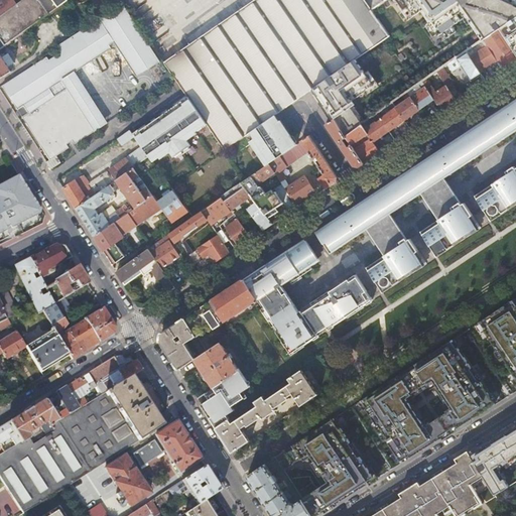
[(0,43),(3,48),(11,43),(47,17),(34,0),(22,0),(13,7),(0,16),(0,43)]
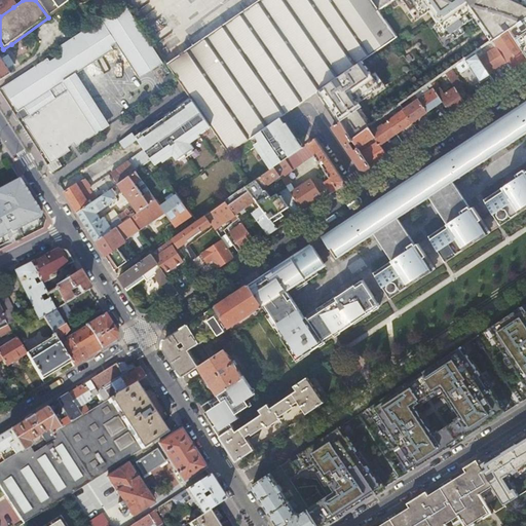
[(0,16),(13,7),(23,0),(16,0),(16,1),(15,0),(3,0),(0,2),(0,16)]
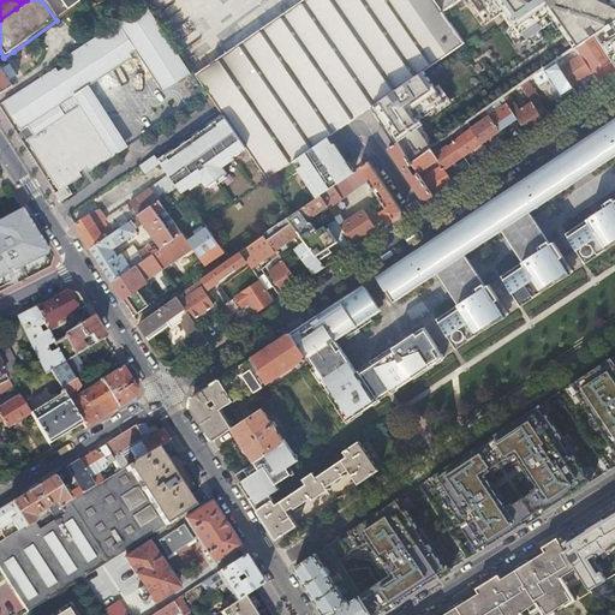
[(57,0),(66,13),(83,1),(81,0),(57,0)]
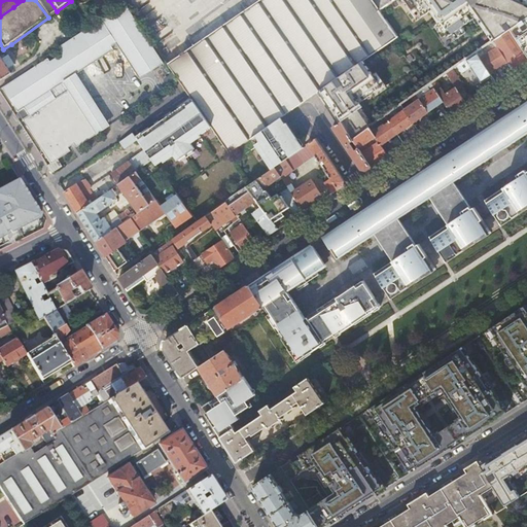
[(47,59),(2,89),(16,112),(24,108),(29,116),(23,120),(51,166),(59,161),(71,152),(69,148),(75,144),(77,147),(98,135),(70,92),(58,100),(51,91),(65,82),(76,74),(114,48),(112,45),(117,42),(140,78),(164,63),(127,4),(102,20),(104,23),(98,27),(96,24),(58,48),(63,54),(49,62),(47,59)]
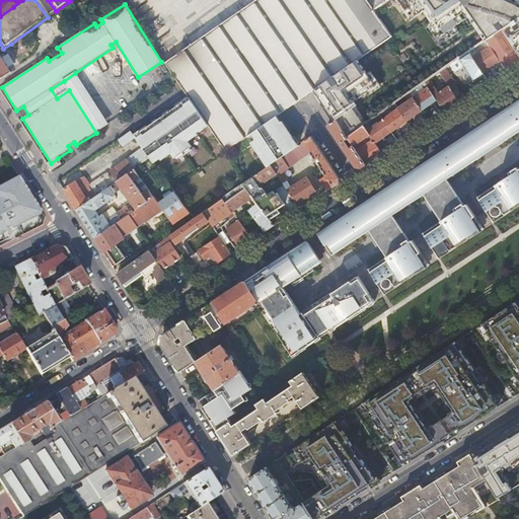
[(518,16),(503,28),(518,52),(518,16)]
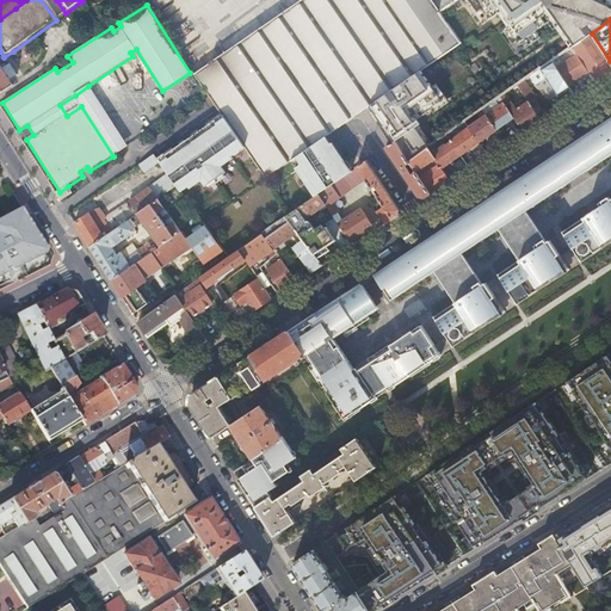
[(610,74),(610,61),(592,34),(572,48),(576,54),(588,73),(597,85),(610,74)]
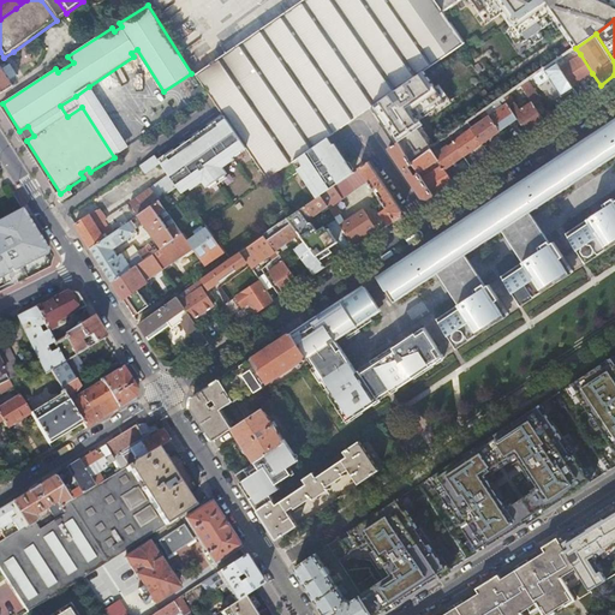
[(0,94),(13,85),(0,66),(0,65),(16,55),(13,52),(4,58),(0,60),(0,94)]
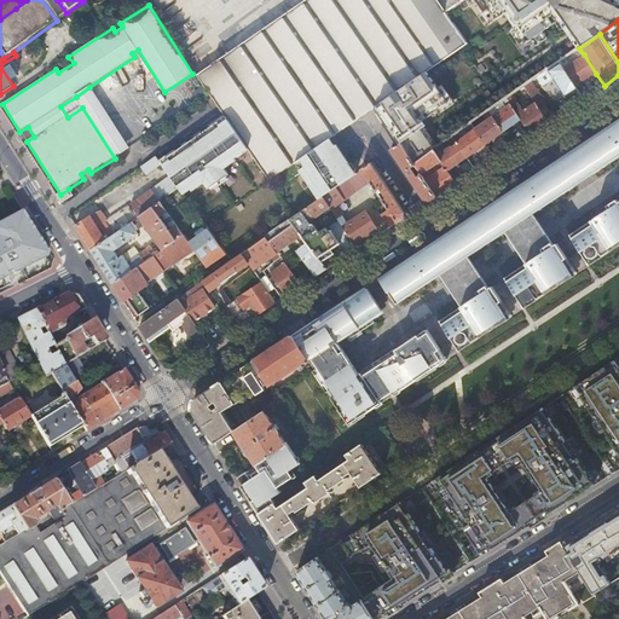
[(596,74),(584,55),(563,69),(576,88),(596,74)]
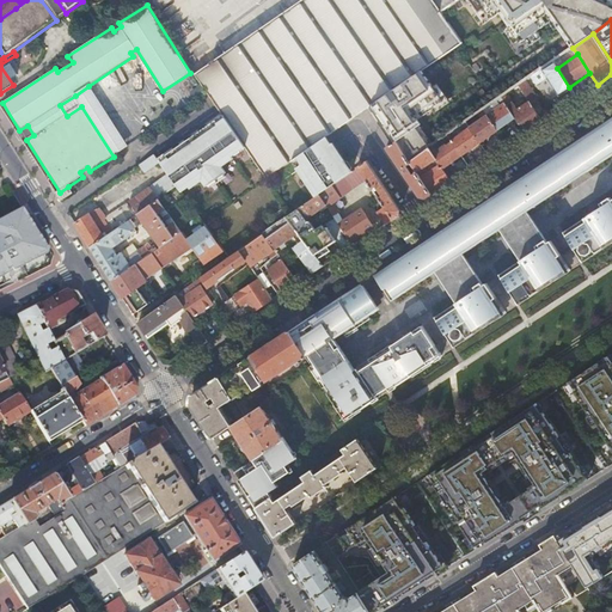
[(557,68),(552,61),(542,69),(560,96),(570,89),(569,87),(557,68)]
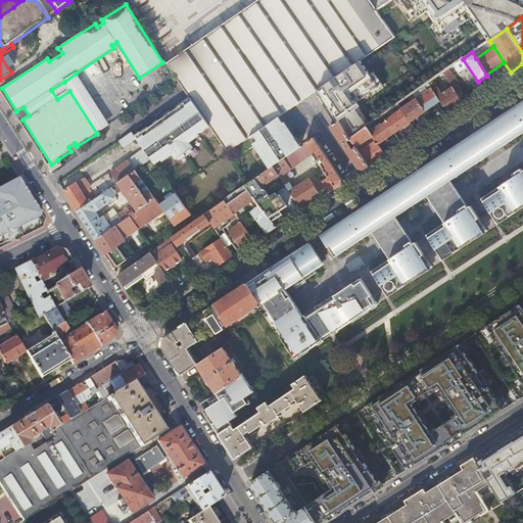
[(460,85),(448,69),(443,74),(444,76),(454,89),(460,85)]
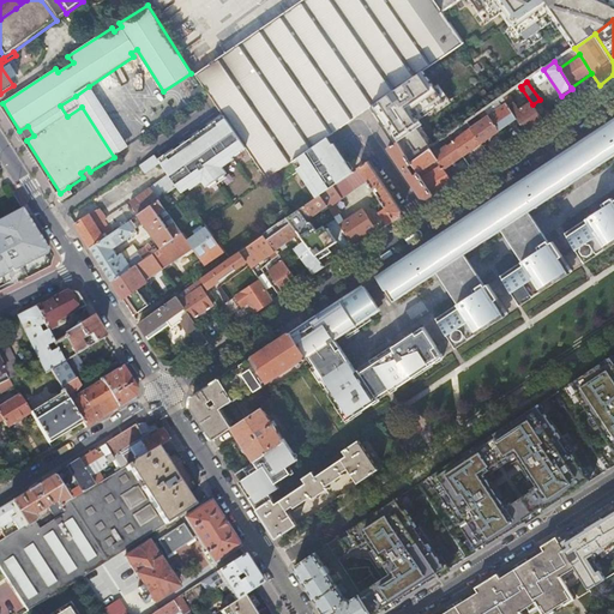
[(76,96),(60,106),(67,116),(82,107),(114,157),(128,148),(89,86),(76,96)]
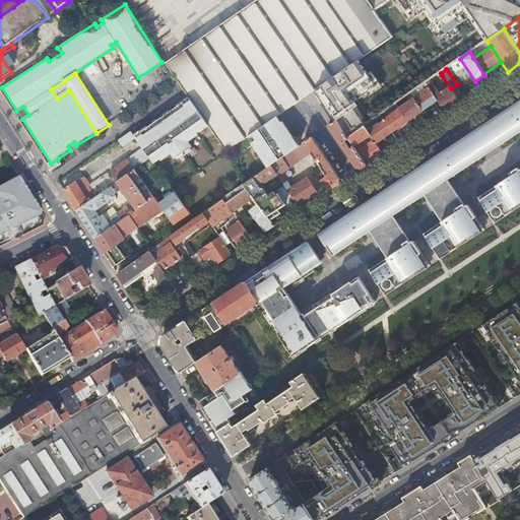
[(460,103),(451,88),(442,75),(440,77),(438,74),(426,83),(429,87),(438,101),(441,106),(443,105),(448,112),(460,103)]
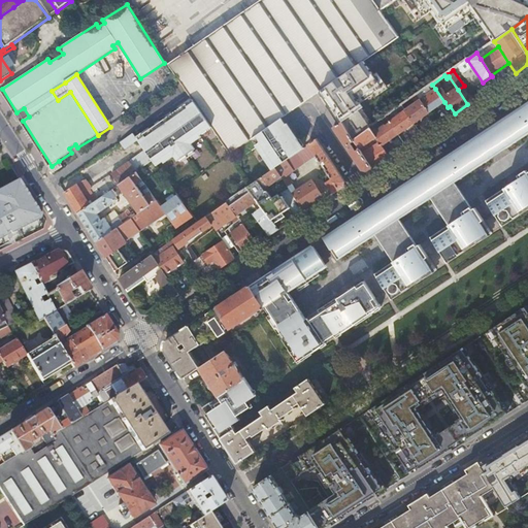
[(444,102),(435,89),(420,99),(420,100),(429,113),(444,102)]
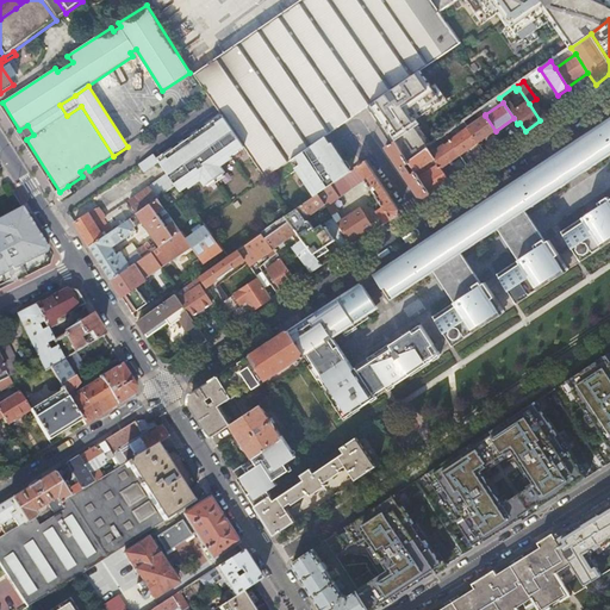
[(471,125),(467,120),(464,122),(478,143),(496,131),(485,116),(471,125)]
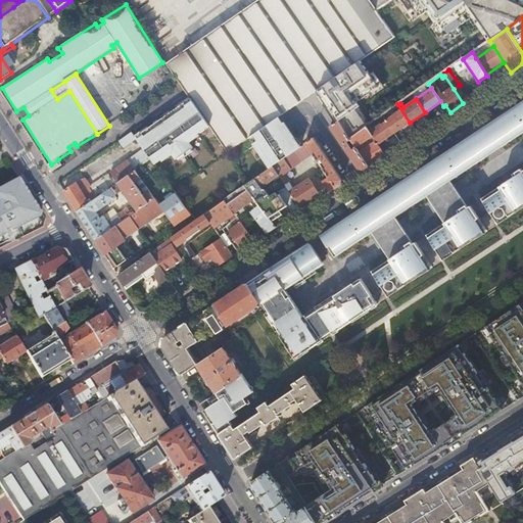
[(522,100),(483,128),(491,140),(493,138),(501,148),(522,133),(522,100)]
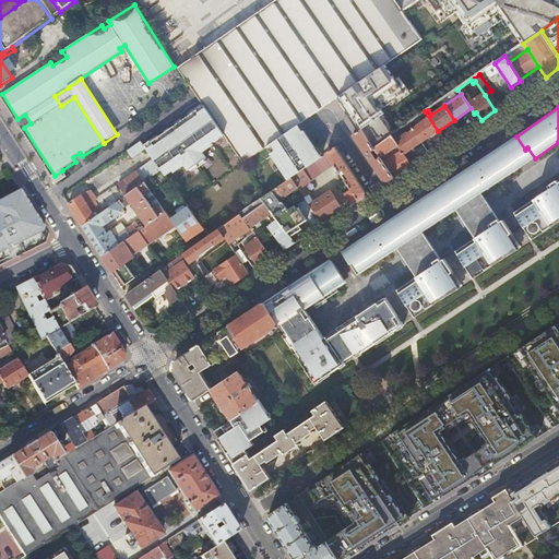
[(212,143),(224,133),(206,108),(200,113),(198,110),(170,129),(173,132),(167,135),(165,133),(151,142),(153,145),(146,150),(151,155),(162,170),(166,176),(173,171),(174,173),(185,165),(189,170),(207,157),(203,152),(213,144),(212,143)]
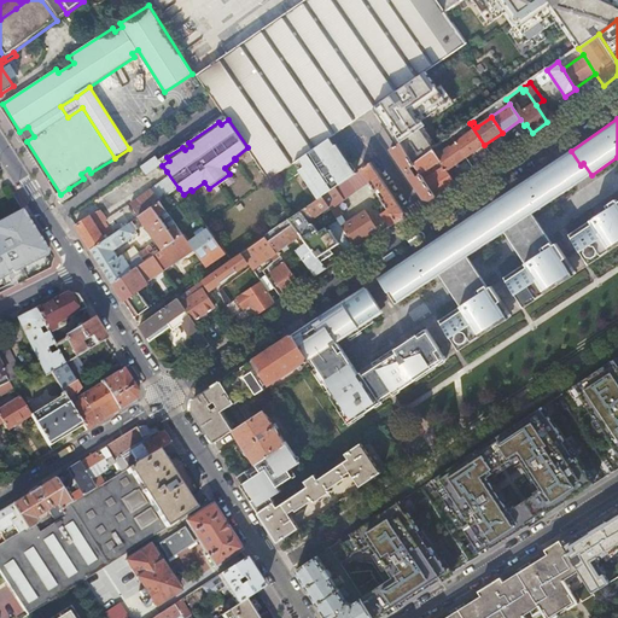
[(454,143),(455,144),(466,158),(476,151),(477,153),(485,149),(483,145),(484,145),(470,123),(466,127),(470,132),(462,138),(461,135),(458,138),(459,140),(454,143)]
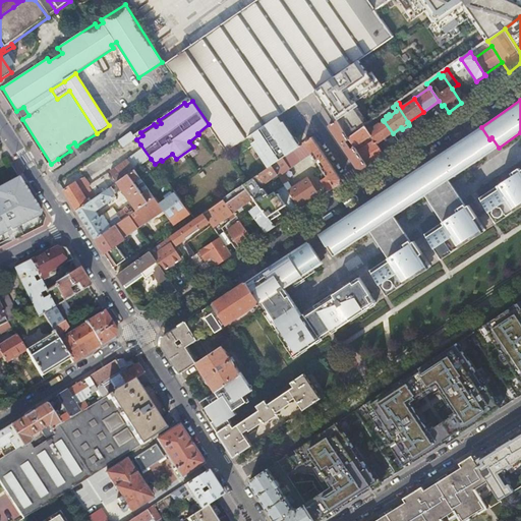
[(23,107),(16,111),(22,119),(29,115),(23,107)]
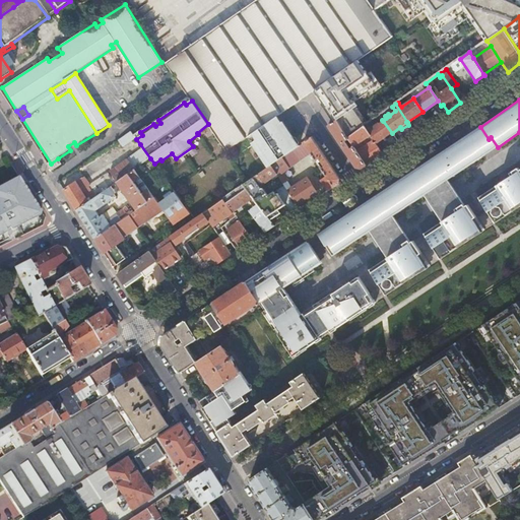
[(281,124),(276,117),(249,136),(269,168),(271,166),(299,146),(295,139),(284,125),(283,124),(282,124),(281,124)]
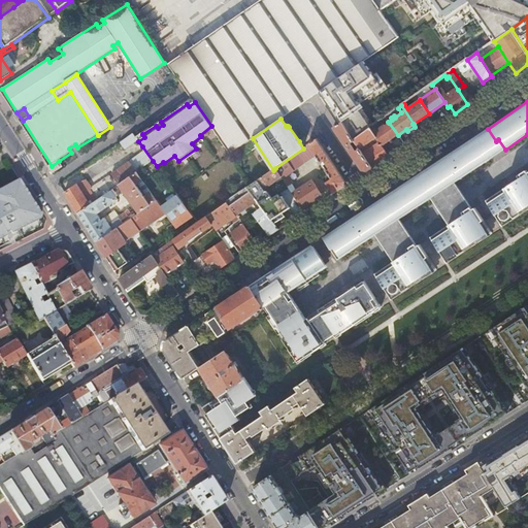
[(341,123),(337,126),(333,128),(362,170),(367,171),(372,168),(362,154),(359,149),(356,151),(351,143),(354,141),(353,140),(341,123)]
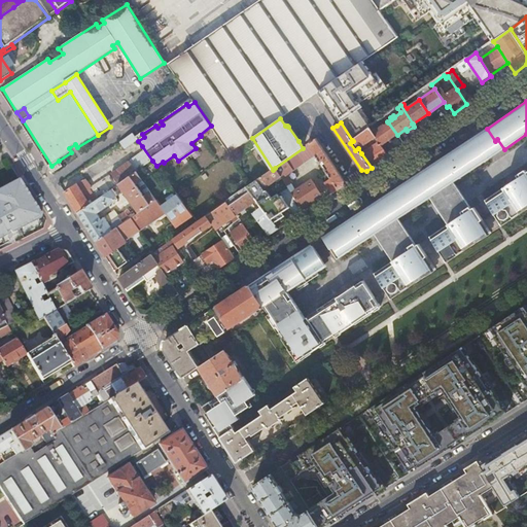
[(384,125),(372,133),(376,137),(379,142),(388,156),(395,152),(388,143),(386,143),(386,142),(397,135),(388,123),(385,126),(384,125)]
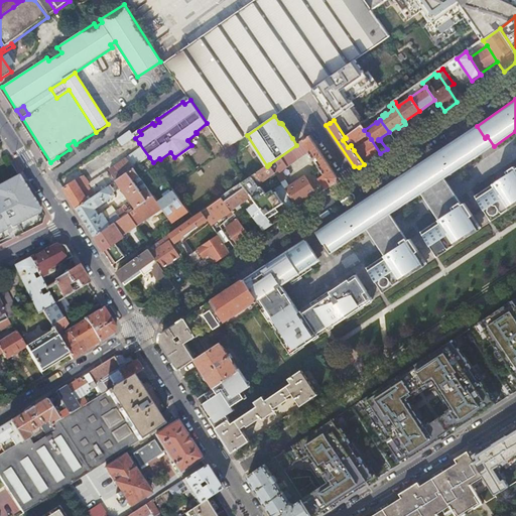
[(361,125),(345,137),(346,138),(351,145),(368,134),(364,130),(361,125)]
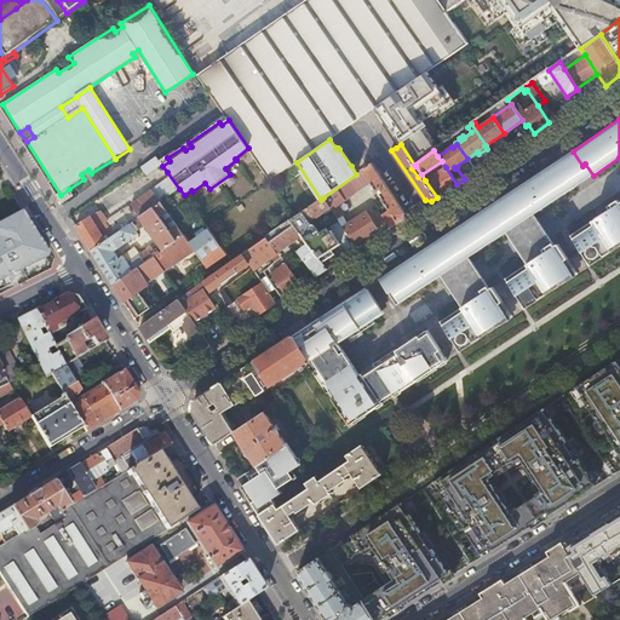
[(583,166),(573,151),(560,160),(569,174),(567,176),(574,188),(593,176),(585,164),(583,166)]
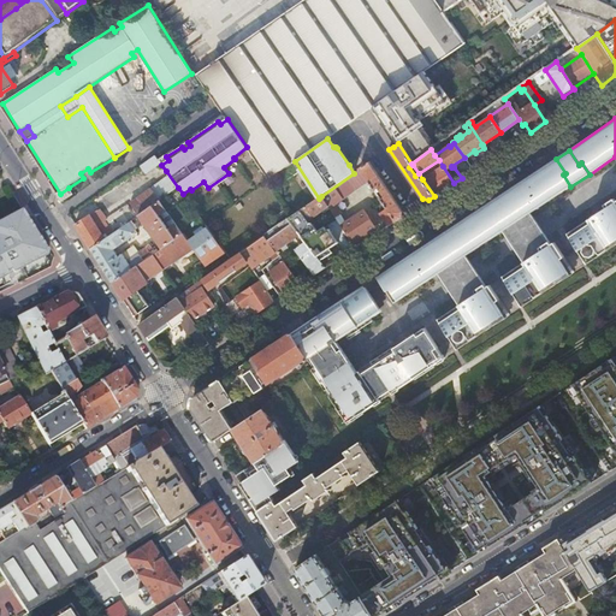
[(159,161),(155,155),(140,166),(152,182),(166,171),(161,165),(159,161)]
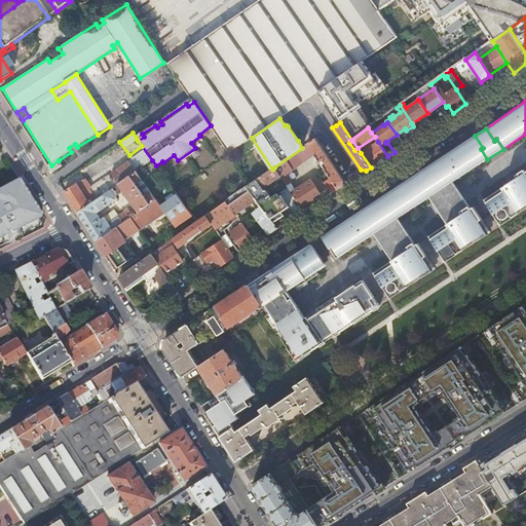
[(483,148),(475,136),(403,183),(417,205),(429,198),(447,225),(429,236),(446,262),(490,233),(474,208),(470,210),(452,183),(487,159),(481,149),(483,148)]
